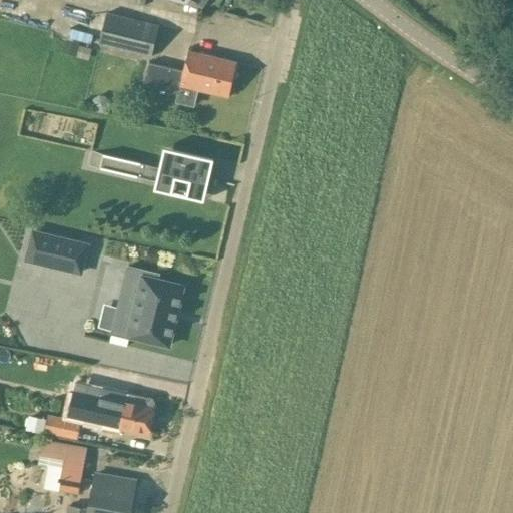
[(208,0),(169,0),(203,9),(208,0)]
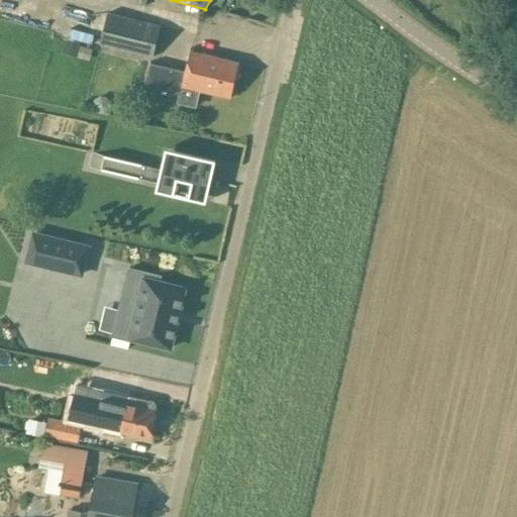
[(99,45),(152,60),(162,26),(107,13),(99,45)]
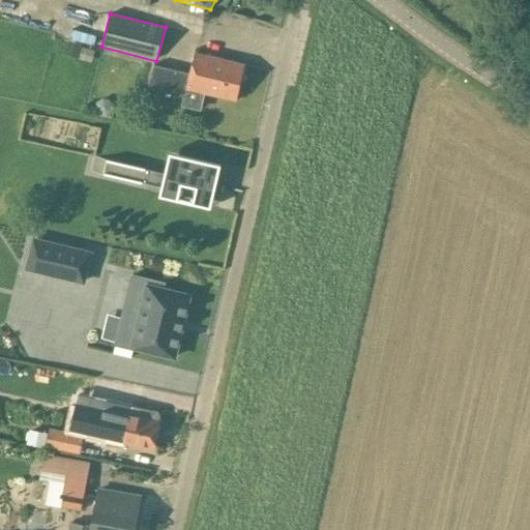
[(75,28),(71,37),(93,43),(96,35),(75,28)]
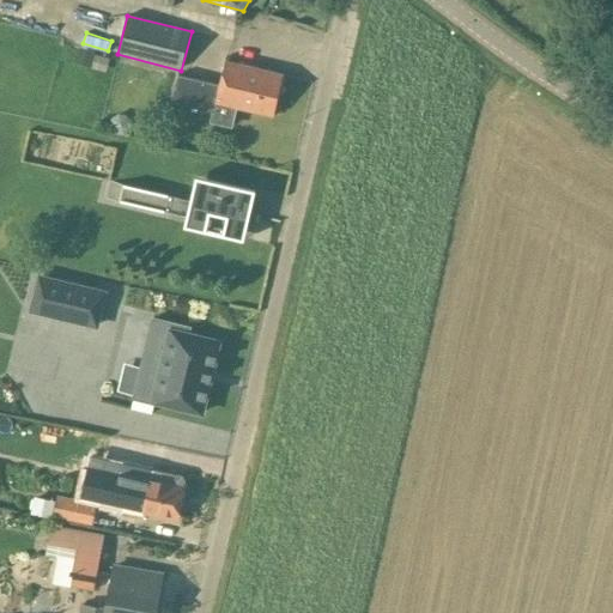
[(232,128),(237,108),(273,117),(283,76),(225,61),(220,85),(178,74),(171,102),(212,113),(210,122),(232,128)]
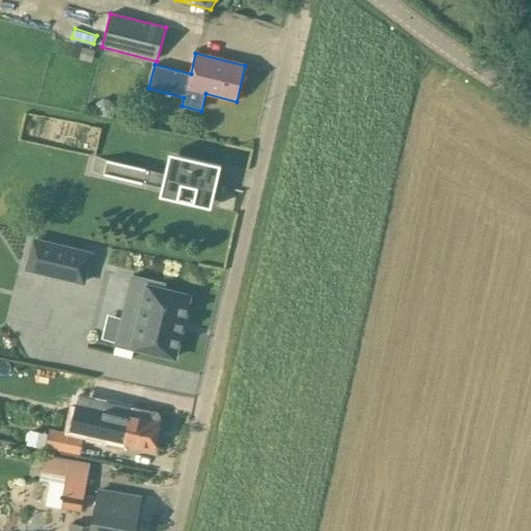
[(171,154),(163,189),(161,197),(212,208),(221,165),(171,154)]
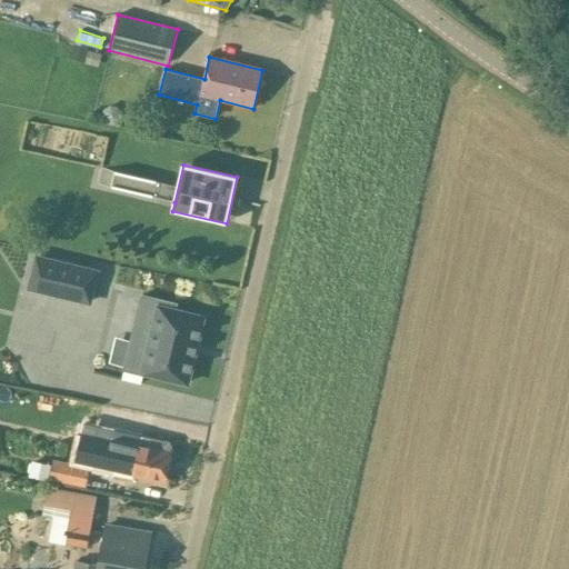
[(152,197),(156,181),(103,169),(99,185),(152,197)]
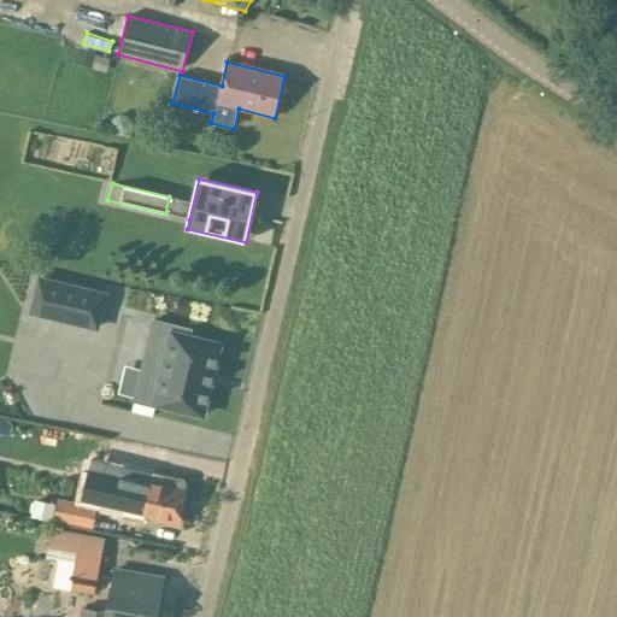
[(105,295),(40,280),(31,311),(98,328),(105,295)]
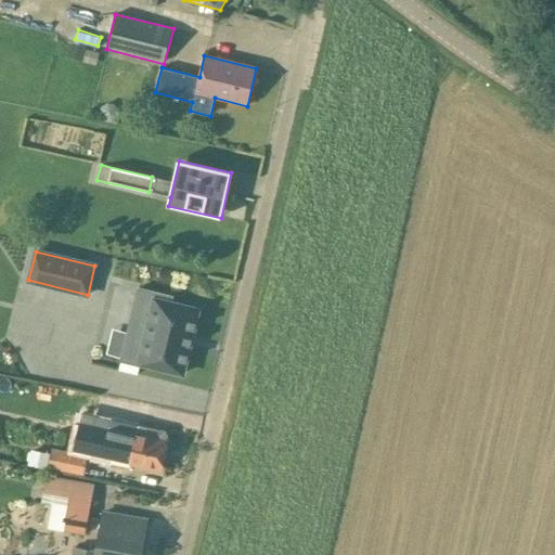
[(181,372),(196,310),(169,304),(171,297),(139,288),(129,331),(147,335),(141,362),(181,372)]
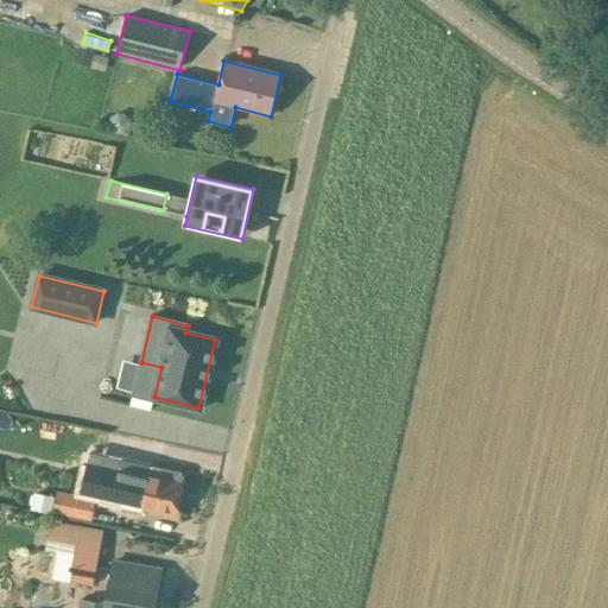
[(149,467),(132,463),(111,457),(101,499),(121,504),(120,506),(122,506),(122,511),(140,514),(143,510),(175,518),(183,482),(182,482),(183,477),(181,474),(151,466),(151,468),(149,467)]
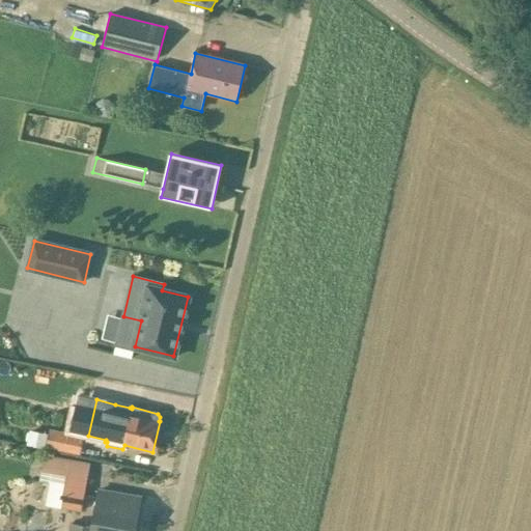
[(84,423),(86,402),(73,401),(71,422),(84,423)]
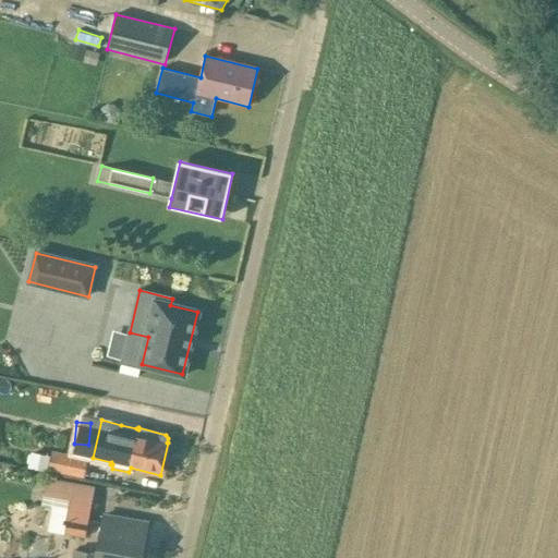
[(85,478),(89,459),(53,450),(49,471),(85,478)]
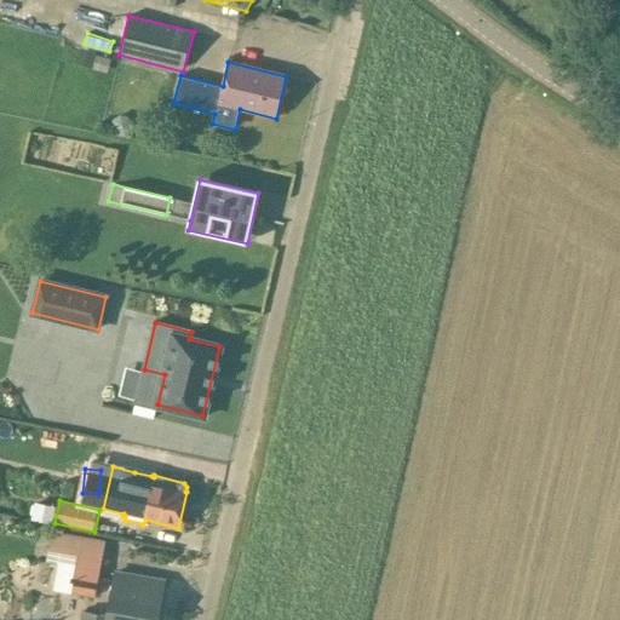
[(72,593),(96,598),(105,540),(52,532),(50,547),(49,547),(46,562),(76,568),(72,593)]
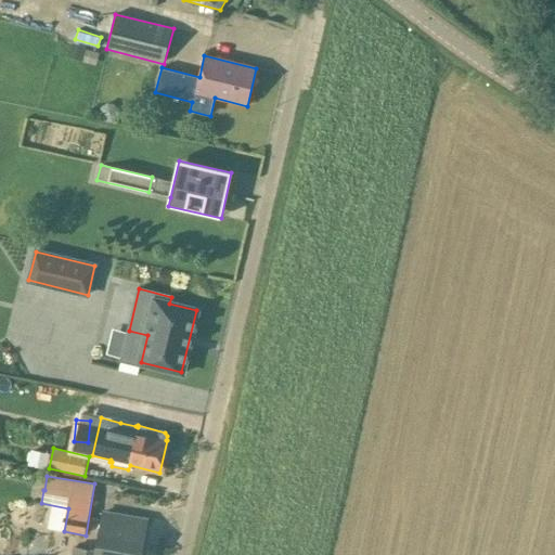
[(101,528),(97,551),(73,546),(71,554),(140,554),(143,536),(144,536),(146,523),(103,514),(100,528),(101,528)]
